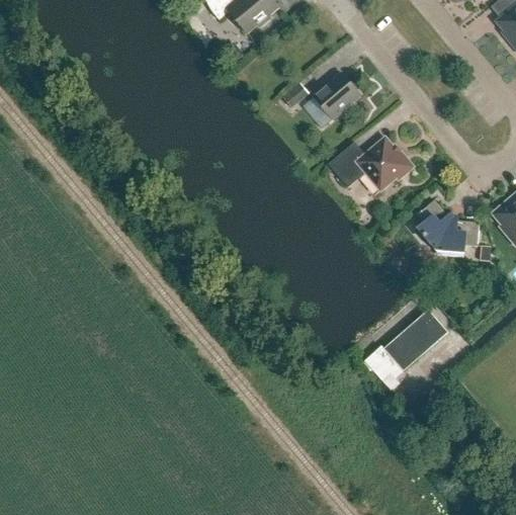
[(277,7),(271,0),(238,0),(237,1),(236,0),(204,0),(209,9),(218,18),(228,10),(246,32),(277,7)]
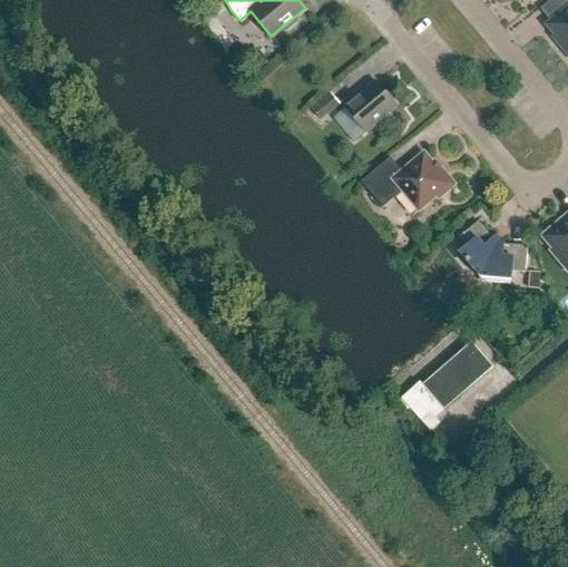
[(561,0),(566,5),(544,22),(552,32),(550,35),(567,56),(567,0),(561,0)]
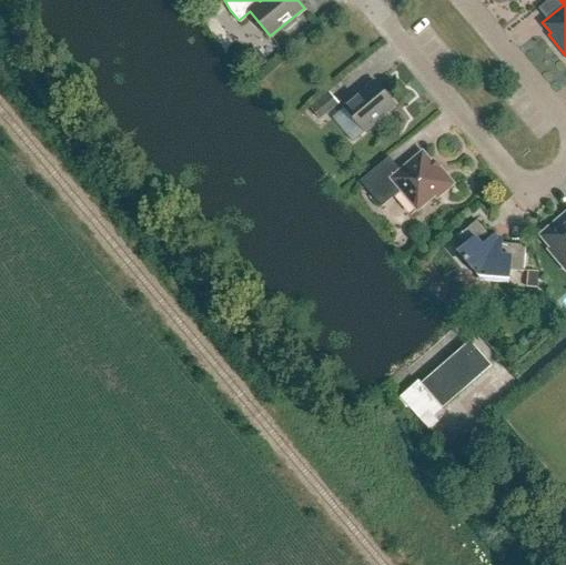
[(373,79),(343,104),(363,130),(394,104),(373,79)]
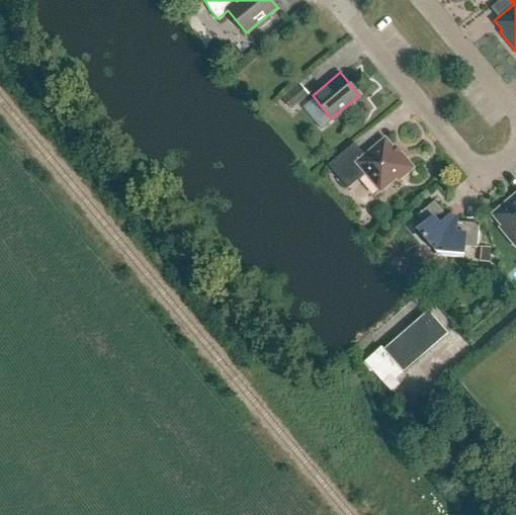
[(290,107),(308,93),(298,82),(281,97),(290,107)]
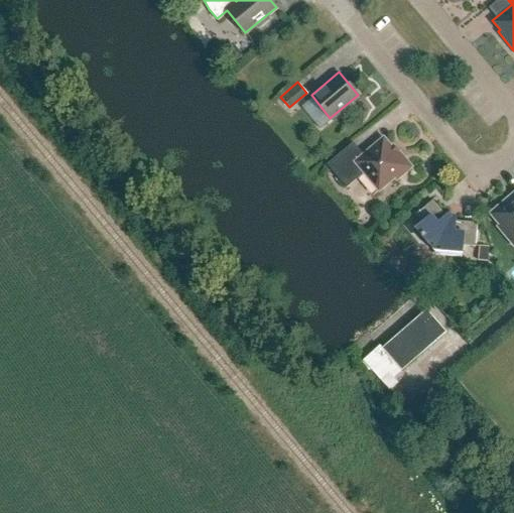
[(363,153),(352,141),(326,163),(346,185),(363,170),(378,188),(393,175),(395,177),(410,165),(392,144),(390,146),(382,136),(363,153)]
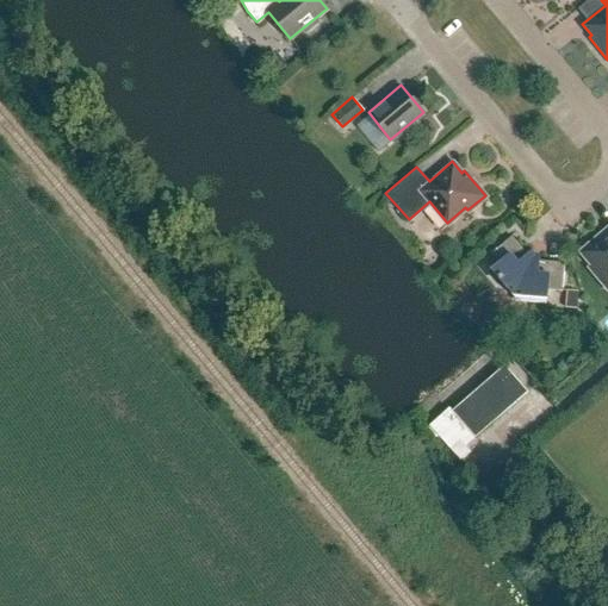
[(607,225),(578,250),(590,264),(588,266),(607,288),(607,287),(607,225)]
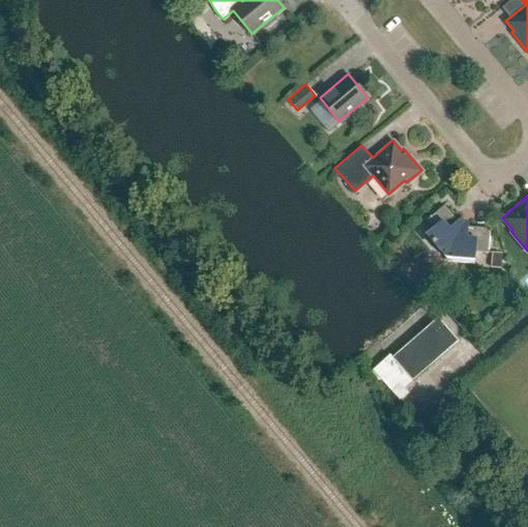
[(427,234),(445,256),(473,258),(474,251),(487,252),(489,227),(466,225),(458,221),(443,203),(424,220),(433,229),(427,234)]
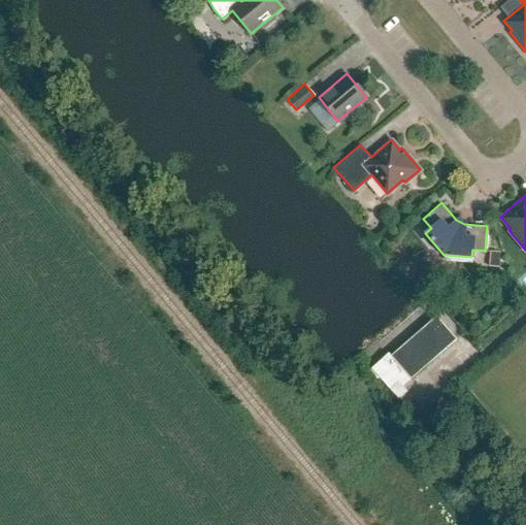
[(497,266),(498,251),(489,250),(487,265),(497,266)]
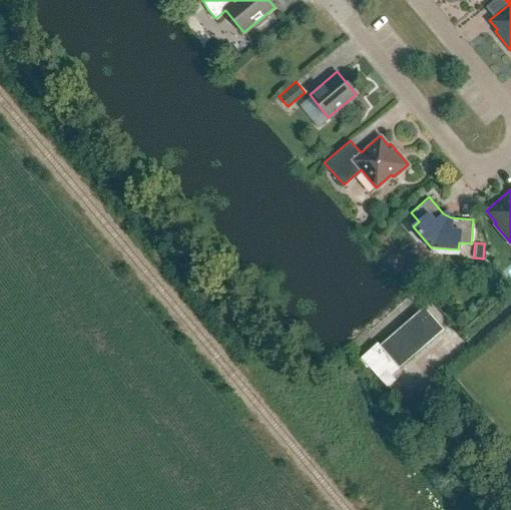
[(423,306),(379,344),(398,367),(442,328),(423,306)]
